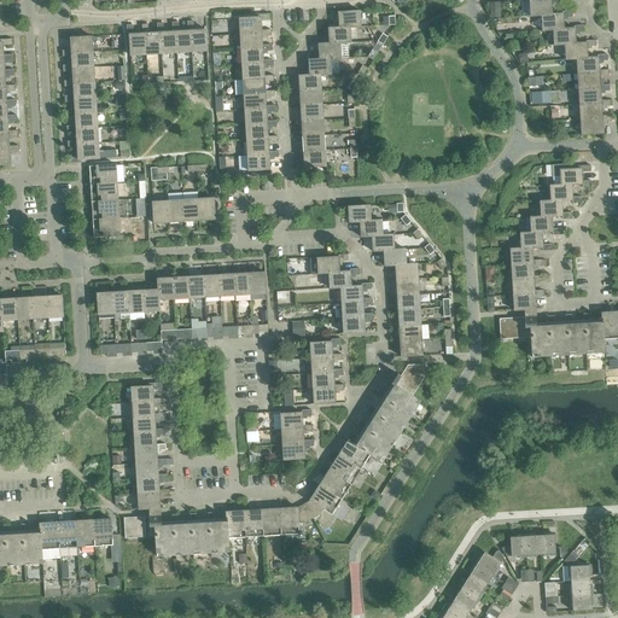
[(530,17),(541,16),(552,15),(551,3),(560,3),(559,0),(538,0),(529,0),(530,17)]
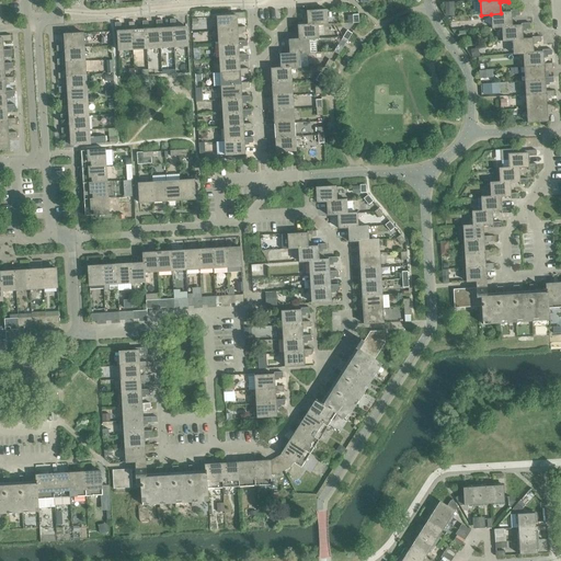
[(307,11),(308,25),(318,25),(328,25),(327,10),(307,11)]
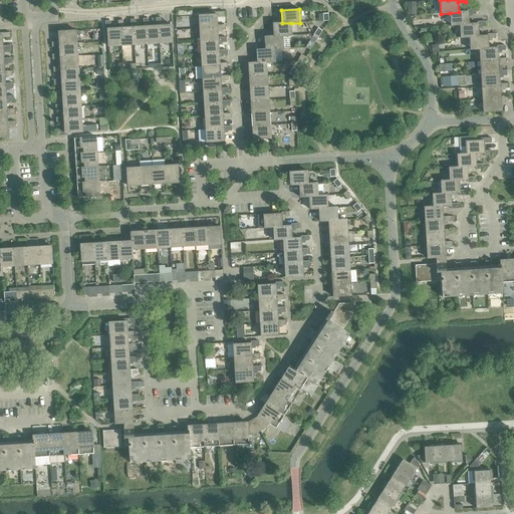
[(451,26),(460,25),(469,24),(468,15),(476,14),(475,9),(467,10),(468,12),(459,12),(450,13),(451,26)]
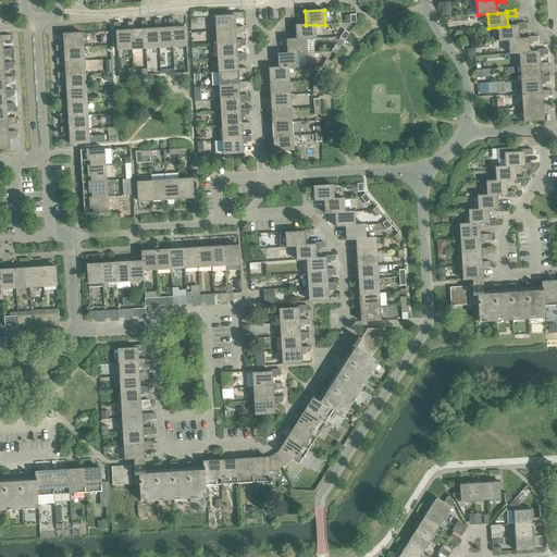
[(215,16),(217,31),(235,29),(235,27),(235,19),(243,19),(243,13),(234,13),(234,15),(215,16)]
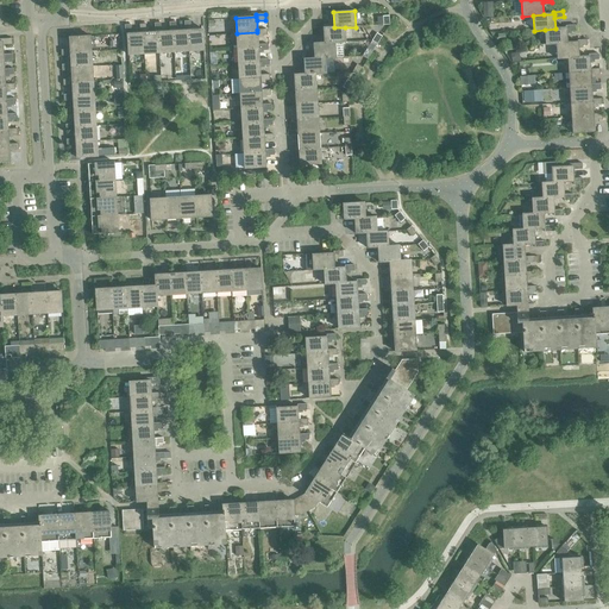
[(184,22),(184,31),(188,31),(189,51),(205,51),(202,30),(192,30),(190,22),(184,22)]
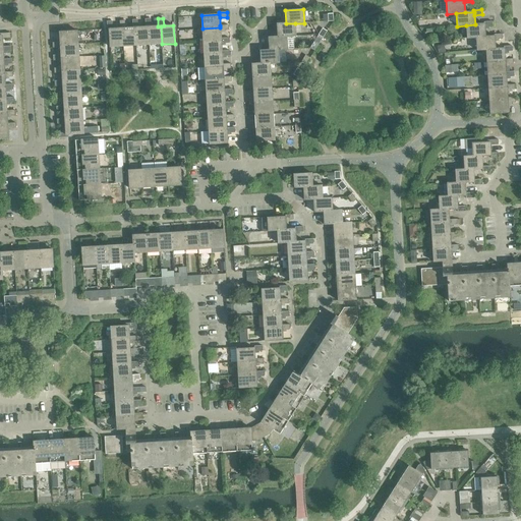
[(132,20),(132,27),(134,27),(135,46),(149,45),(148,26),(146,26),(137,27),(137,19),(132,20)]
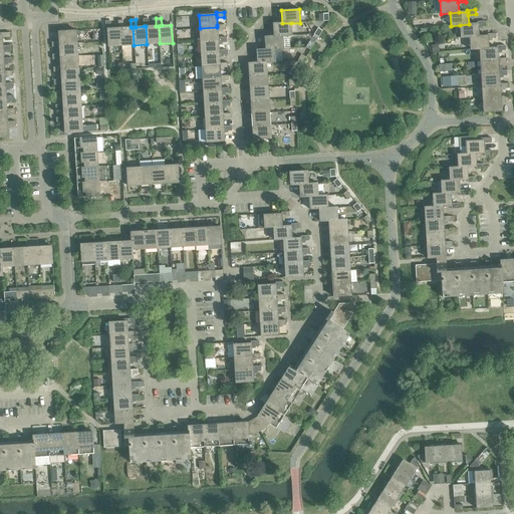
[(143,19),(144,26),(146,26),(147,44),(160,43),(159,26),(156,26),(149,26),(148,19),(143,19)]
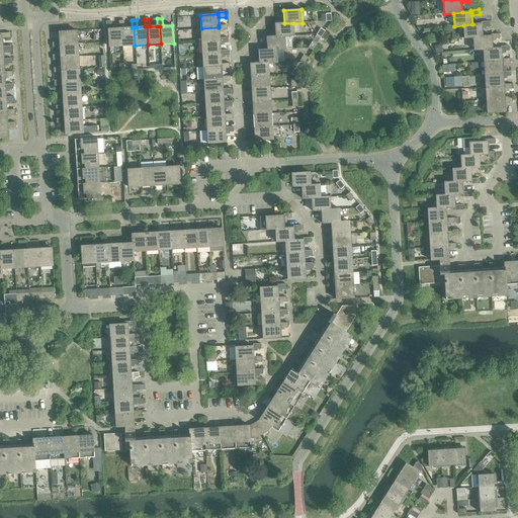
[(118,20),(119,28),(121,28),(122,47),(135,46),(134,27),(132,27),(124,28),(123,20),(118,20)]
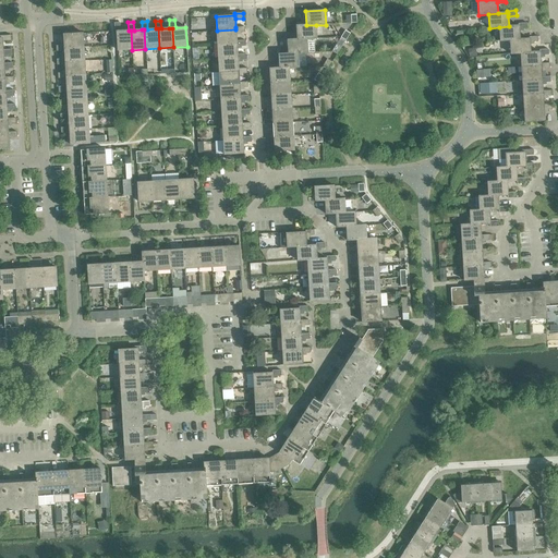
[(131,31),(129,31),(120,32),(120,23),(113,23),(114,32),(117,32),(118,50),(132,50),(131,31)]
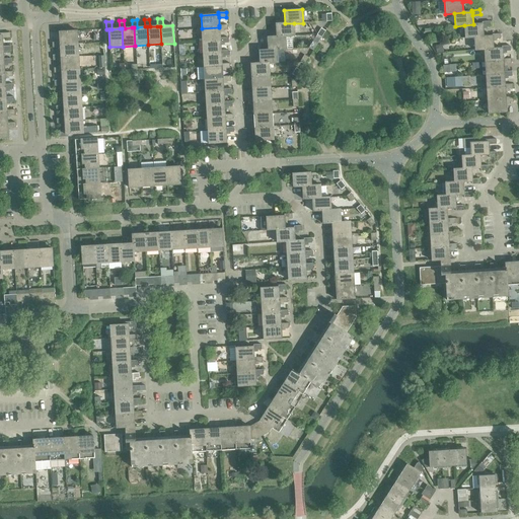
[(465,39),(474,38),(484,38),(484,36),(483,27),(491,27),(490,21),(482,22),(482,24),(473,24),(464,25),(465,39)]
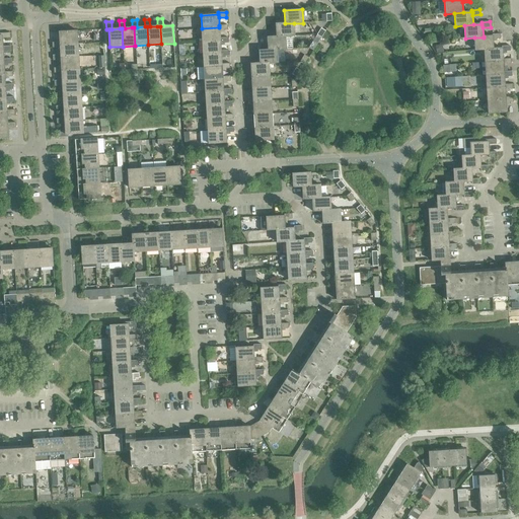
[(276,23),(277,36),(286,36),(295,36),(294,23),(285,23),(276,23)]
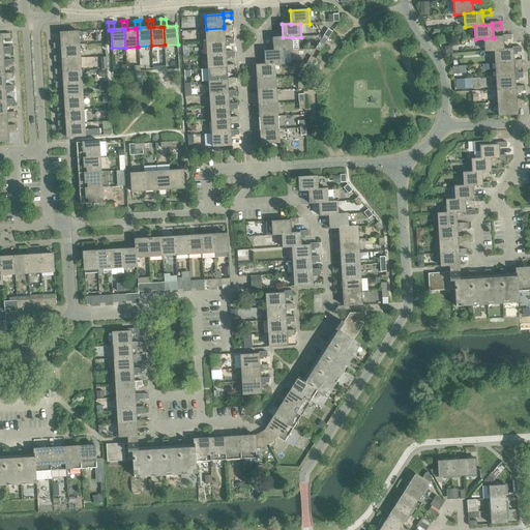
[(206,29),(206,42),(225,41),(225,39),(225,31),(232,31),(232,26),(224,26),(224,28),(206,29)]
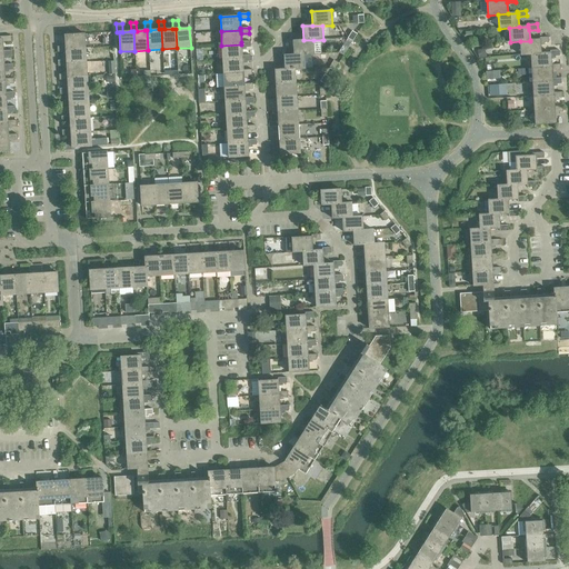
[(348,38),(352,41),(357,35),(352,31),(348,38)]
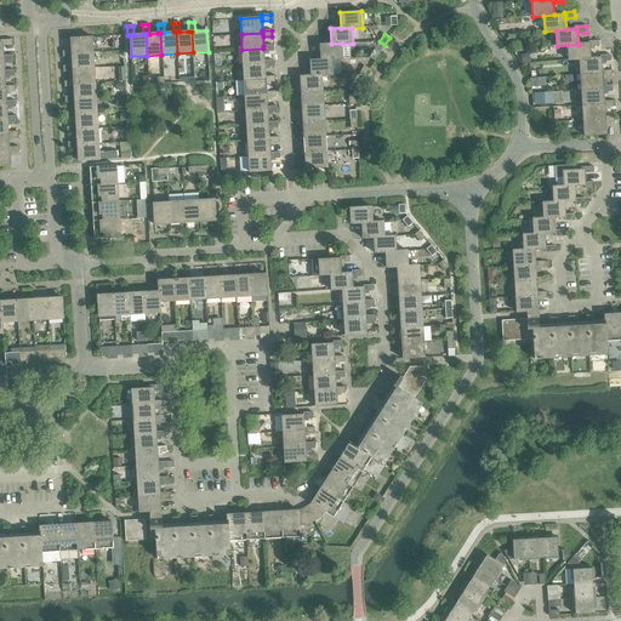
[(62,57),(72,57),(72,53),(93,52),(92,36),(70,38),(72,50),(62,51),(62,57)]
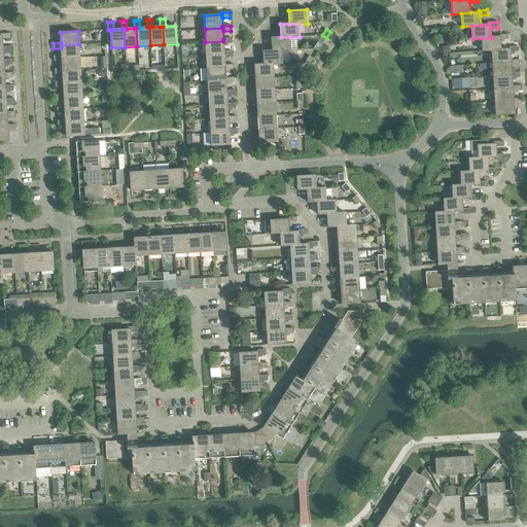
[(0,36),(0,49),(3,49),(3,47),(2,39),(10,38),(10,33),(2,34),(2,36),(0,36)]
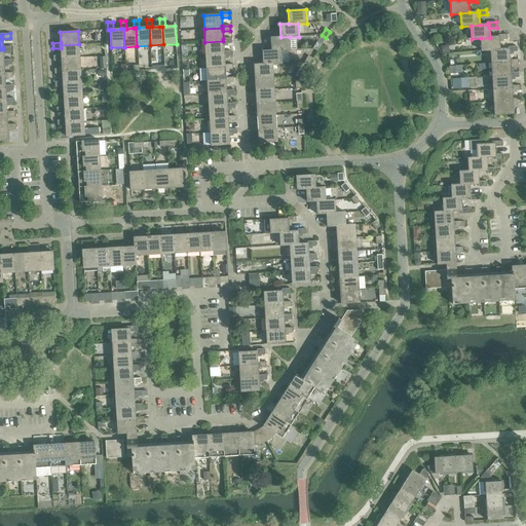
[(481,51),(490,50),(499,49),(499,40),(506,39),(506,34),(498,35),(498,37),(490,37),(490,38),(481,38),(481,51)]
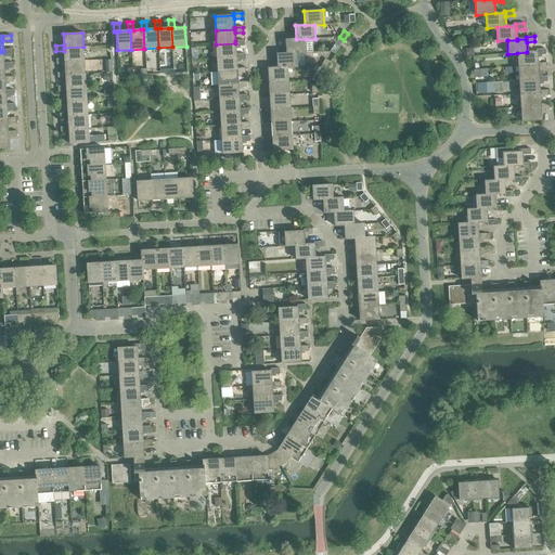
[(286,40),(286,53),(286,54),(296,53),(306,53),(306,39),(296,39),(286,40)]
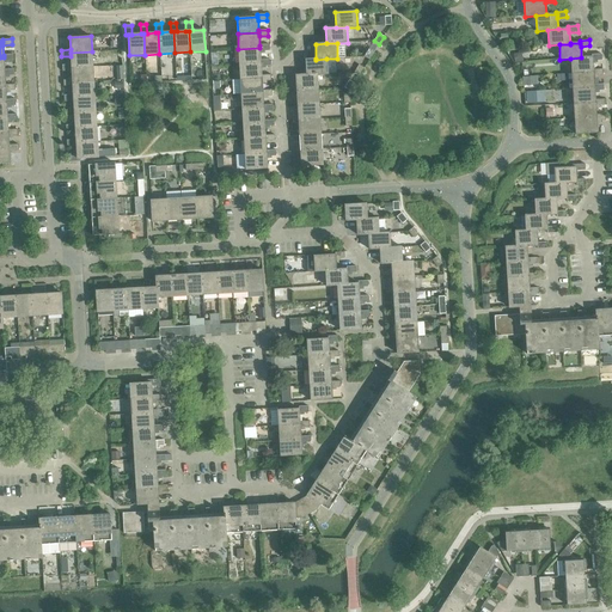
[(238,49),(239,63),(261,62),(261,60),(259,51),(269,50),(269,44),(259,46),(259,48),(238,49)]
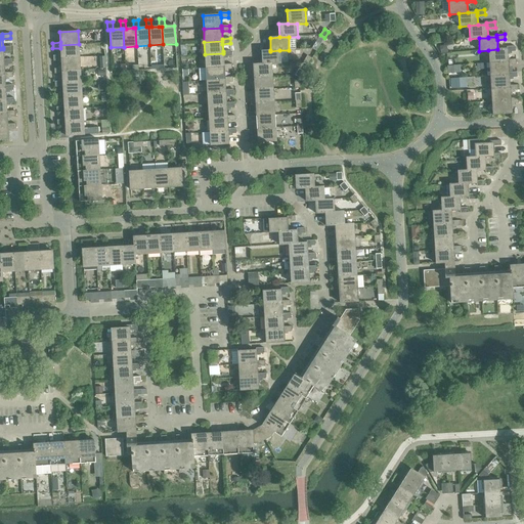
[(311,48),(316,51),(320,45),(315,42),(311,48)]
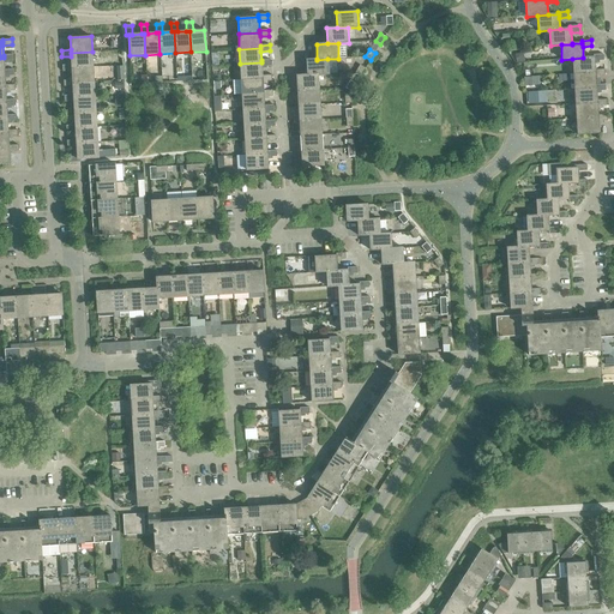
[(62,72),(72,71),(72,68),(94,67),(92,52),(71,53),(71,56),(72,65),(62,65),(62,72)]
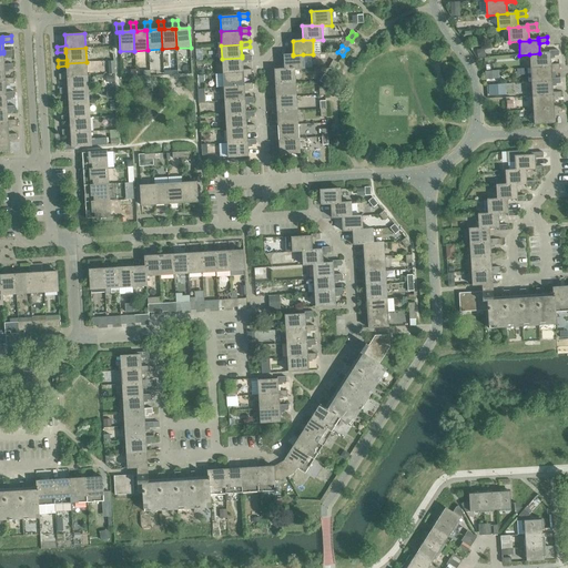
[(0,53),(0,67),(4,68),(4,64),(3,57),(12,56),(11,50),(3,51),(3,53),(0,53)]
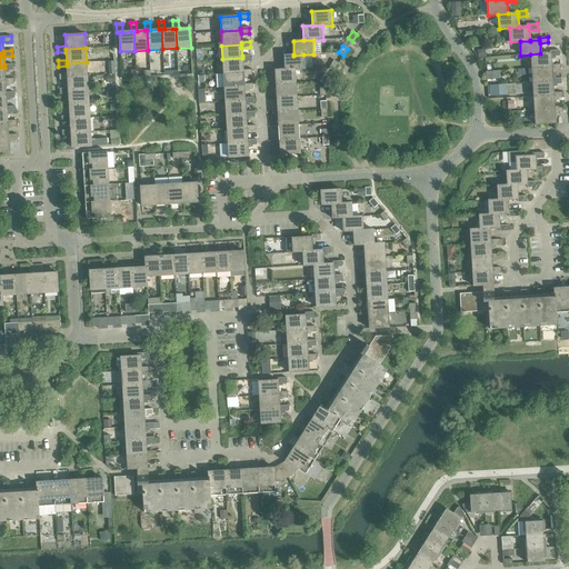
[(530,55),(531,69),(551,67),(551,65),(550,57),(559,56),(559,50),(550,51),(550,53),(540,53),(530,55)]
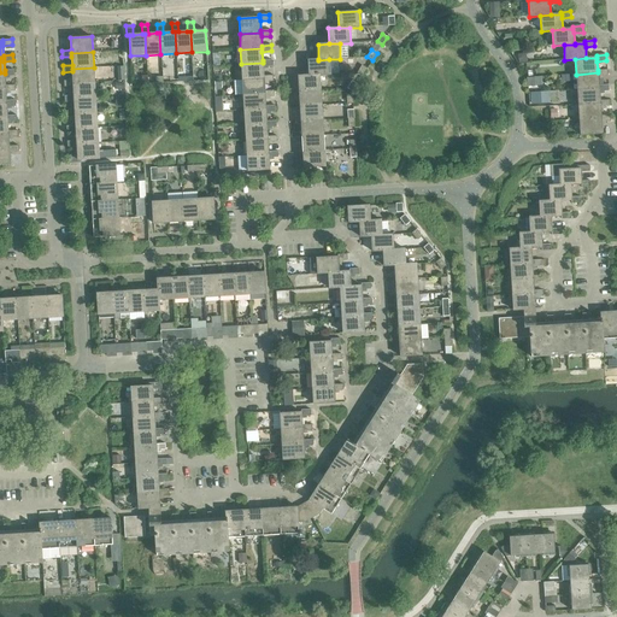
[(307,60),(309,75),(309,76),(319,75),(330,75),(329,59),(318,60),(318,59),(307,60)]
